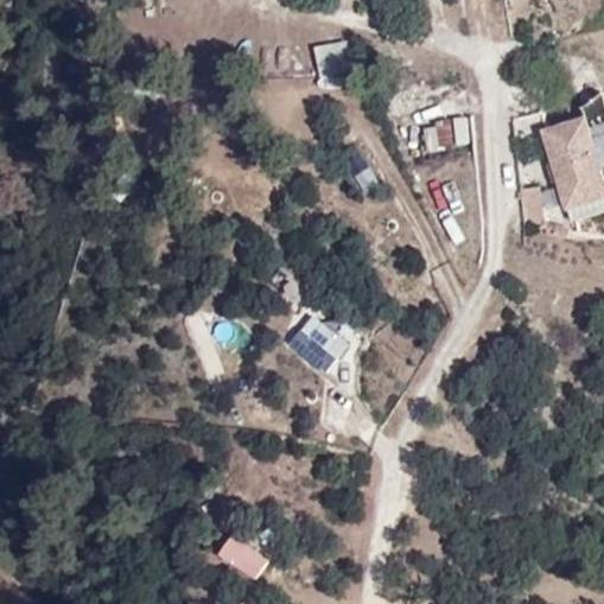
[(345,40),(312,46),(319,83),(353,76),(345,40)]
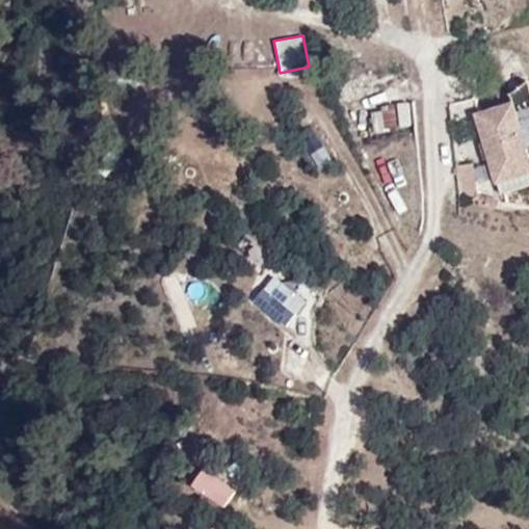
[(528,165),(524,149),(528,147),(528,96),(528,91),(467,108),(482,161),(468,165),(474,185),(507,176),(511,187),(528,182),(528,165)]
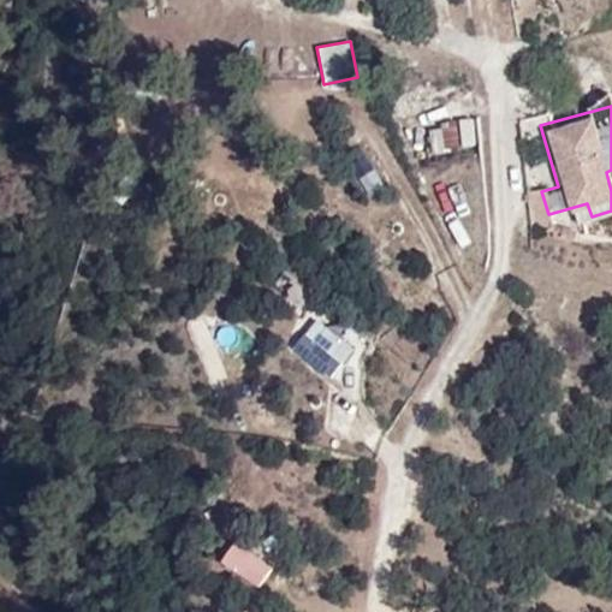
[(455,122),(458,150),(474,148),(470,119),(455,122)]
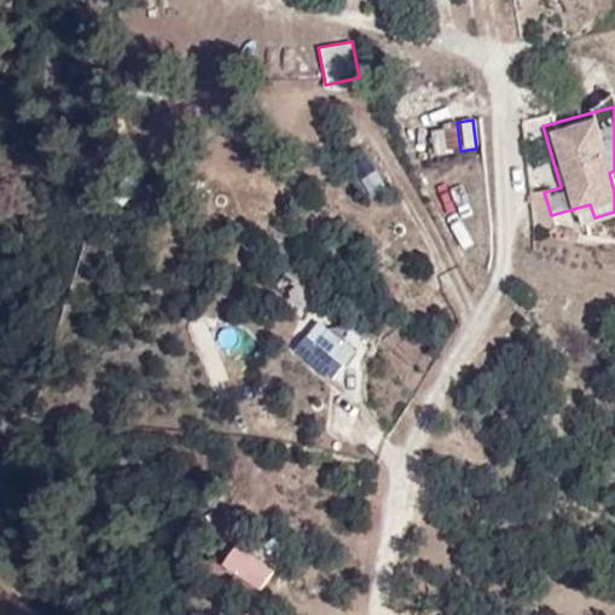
[(453,123),(424,129),(429,157),(459,151),(453,123)]
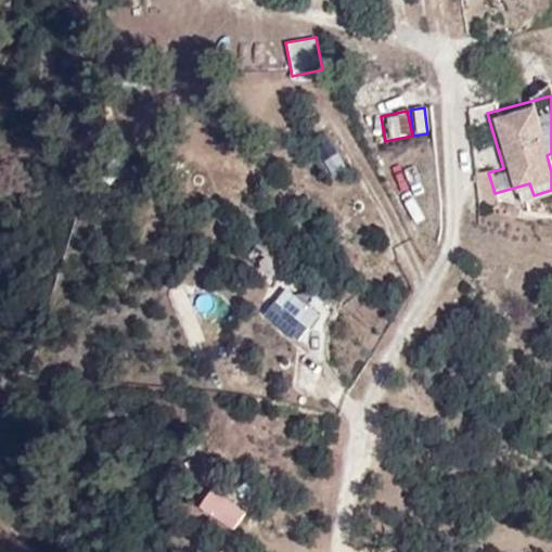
[(261,317),(294,345),(320,316),(286,287),(261,317)]
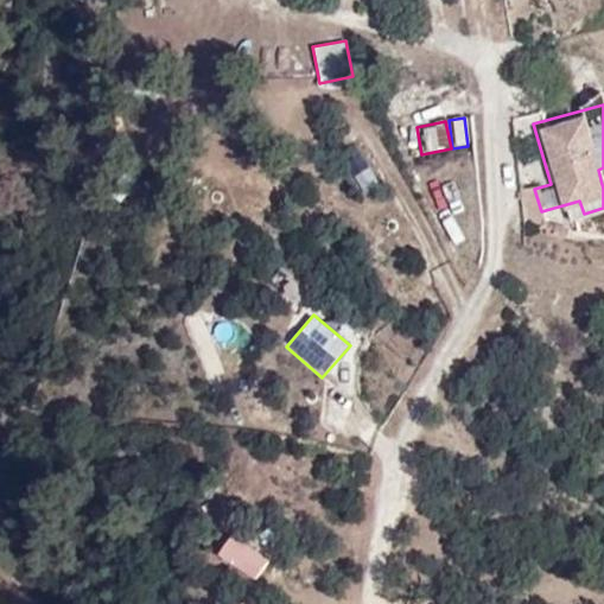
[(255,580),(271,560),(234,533),(218,554),(255,580)]
